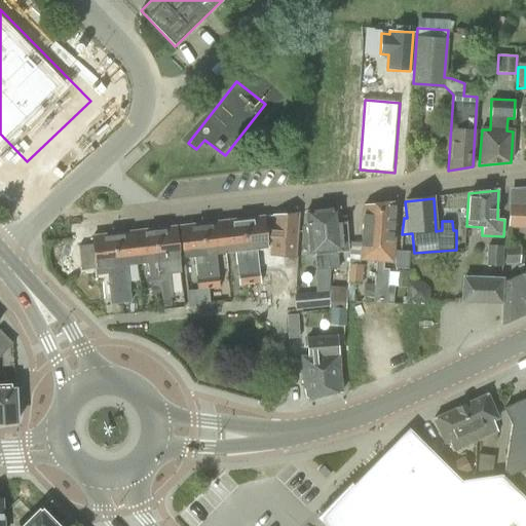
[(383,269),(384,263),(393,263),(398,202),(380,204),(375,262),(374,285),(372,302),(386,304),(387,286),(388,269),(383,269)]
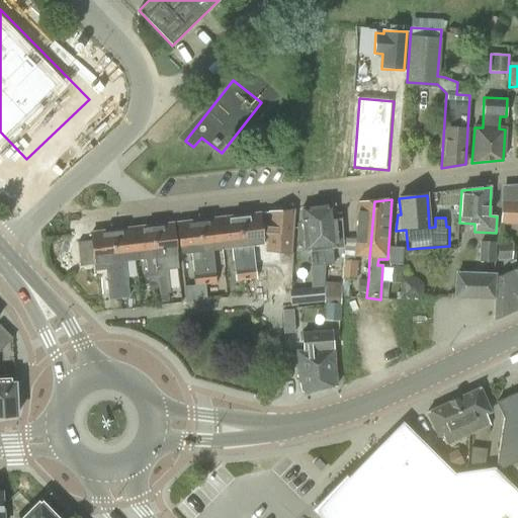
[(354,257),(369,258),(374,201),(358,202),(354,257)]
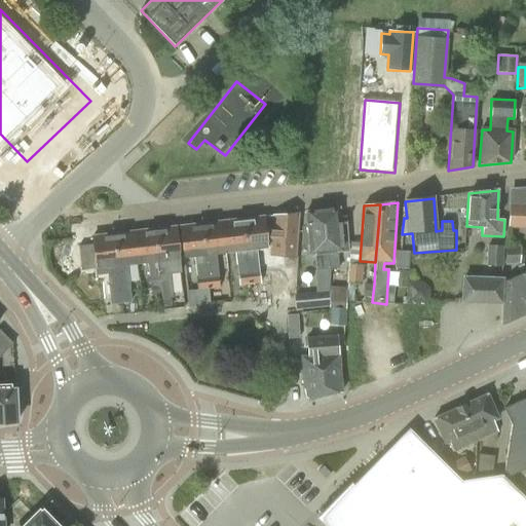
[(525,204),(509,204),(509,228),(525,228),(525,204)]
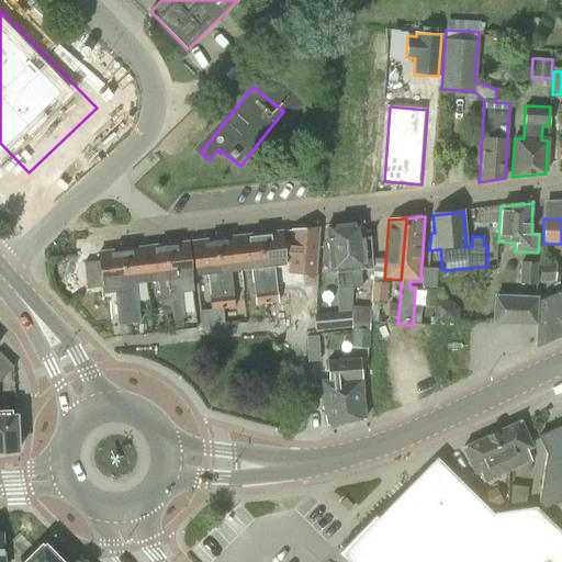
[(346,225),(351,289),(351,298),(357,298),(356,288),(362,287),(360,270),(372,269),(369,233),(362,234),(361,223),(346,225)]
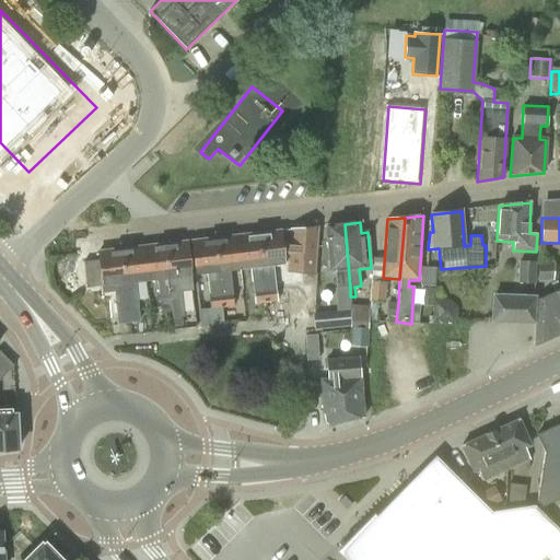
[(335,271),(337,289),(350,288),(345,224),(325,226),(326,241),(322,242),(322,256),(321,256),(322,261),(328,261),(329,272),(335,271)]
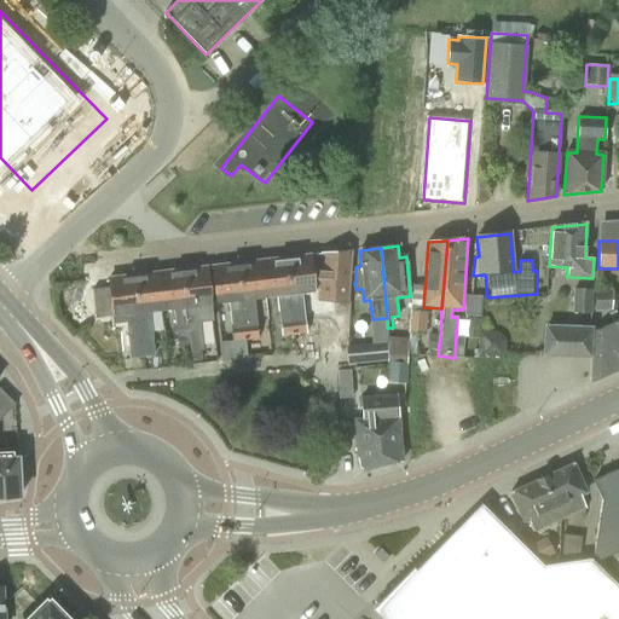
[(318,291),(318,301),(347,304),(351,250),(322,254),(318,291)]
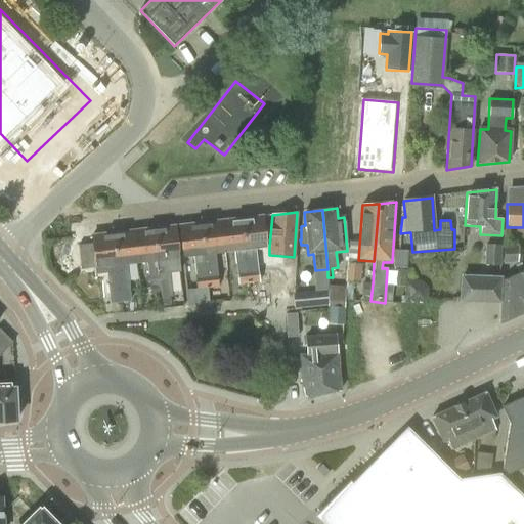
[(256,249),(269,247),(272,215),(241,219),(249,284),(260,282),(256,249)]
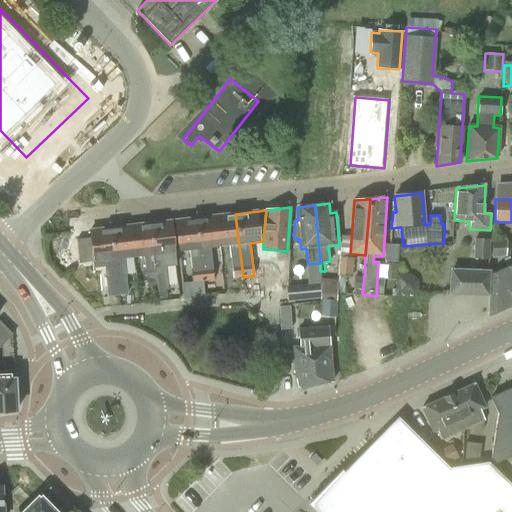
[(228,245),(233,278),(243,277),(235,214),(216,216),(219,246),(228,245)]
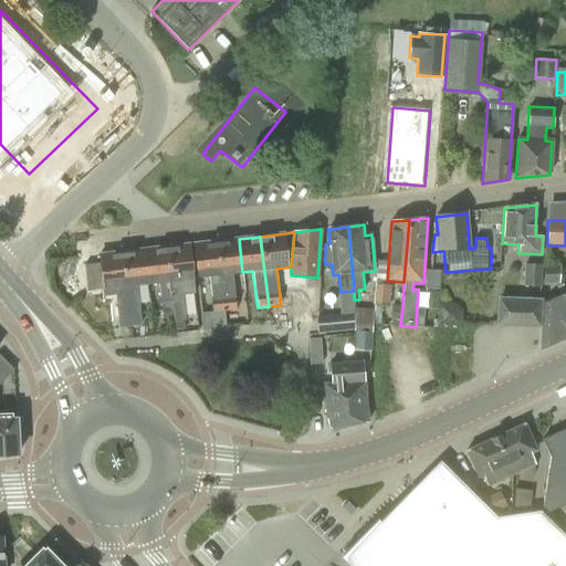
[(239,239),(216,242),(226,328),(227,328),(226,312),(237,310),(232,273),(242,272),(239,239)]
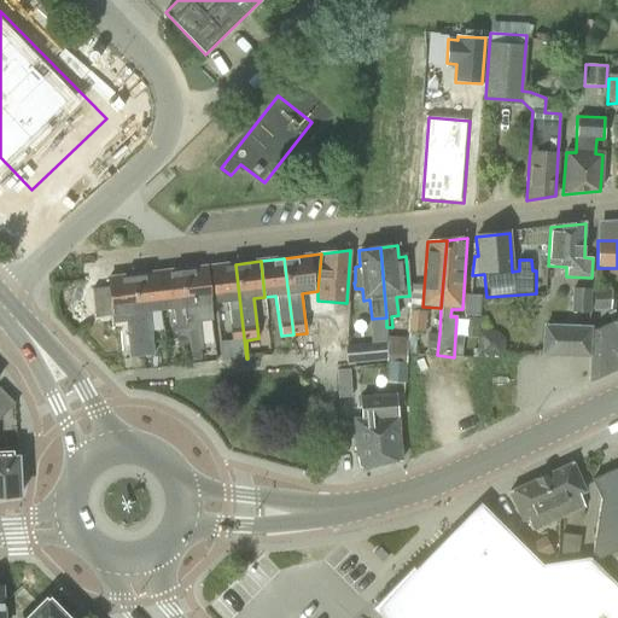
[(246,359),(235,264),(211,267),(215,303),(227,302),(234,360),(246,359)]
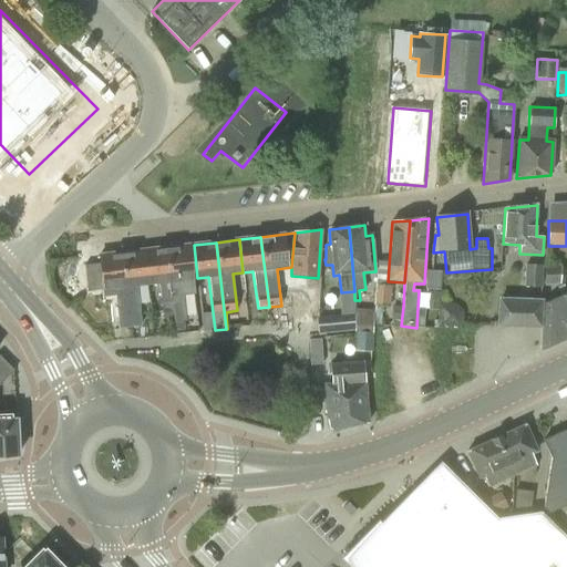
[(166,248),(173,316),(176,331),(185,330),(184,321),(186,321),(183,295),(194,294),(188,246),(166,248)]
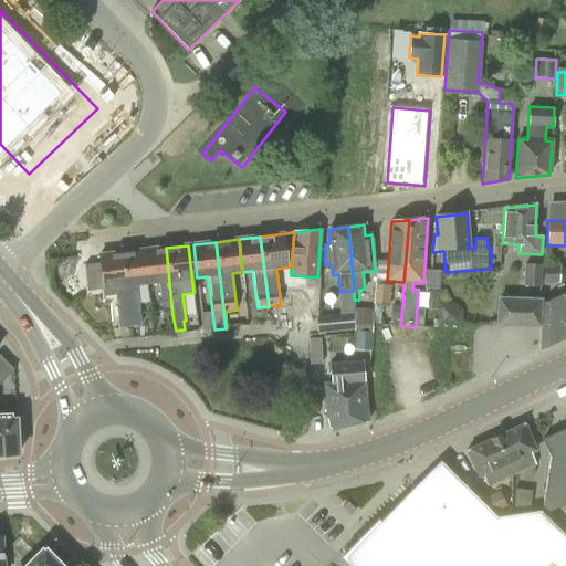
[(163,316),(173,315),(166,248),(144,251),(147,284),(158,283),(163,316)]
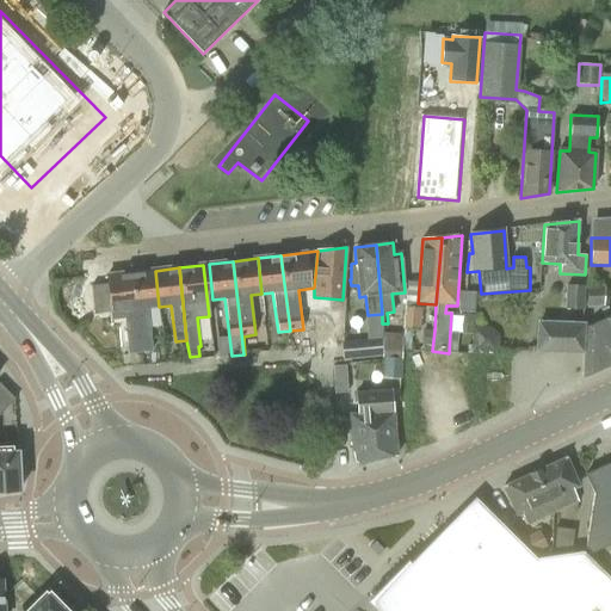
[(147,308),(159,307),(155,271),(130,273),(140,352),(152,351),(147,308)]
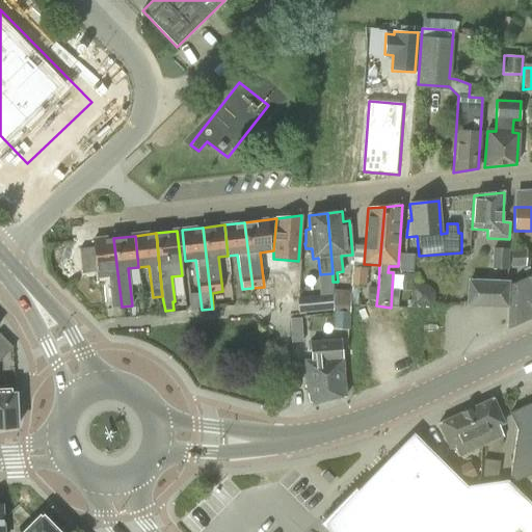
[(111,308),(122,307),(113,238),(92,240),(94,247),(80,249),(82,273),(97,272),(107,271),(111,308)]
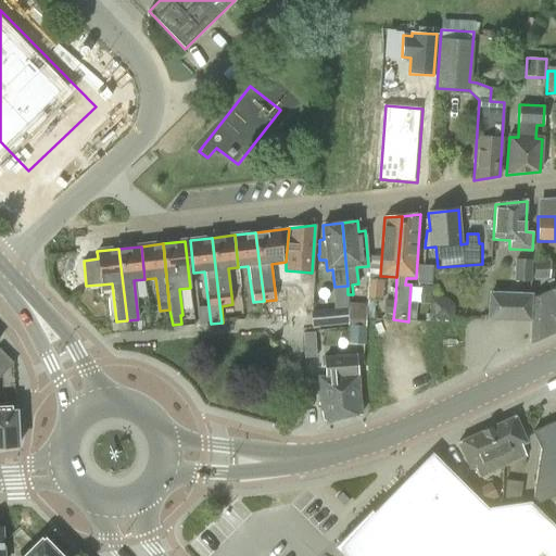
[(514,281),(531,281),(532,260),(515,258),(514,281)]
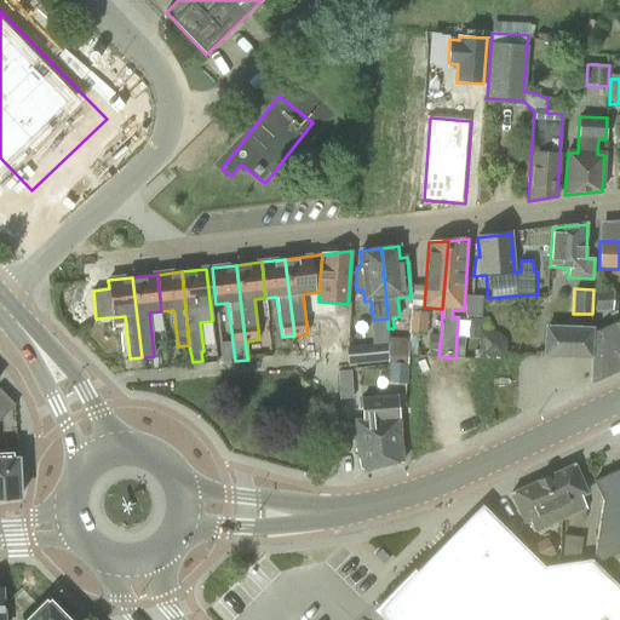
[(612,310),(613,291),(597,291),(595,313),(609,311),(608,310),(612,310)]
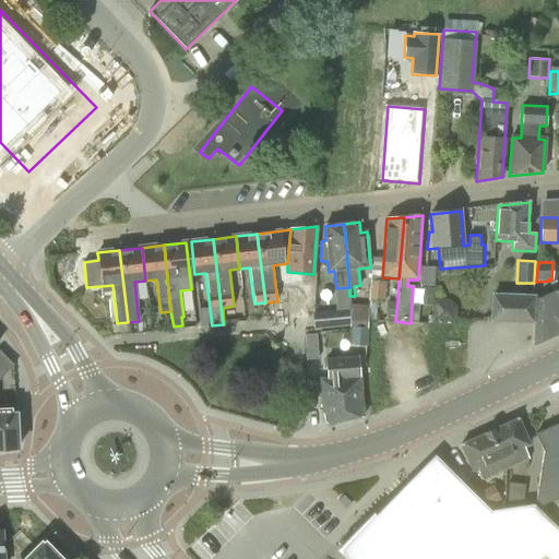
[(436,285),(437,265),(425,264),(424,284),(436,285)]
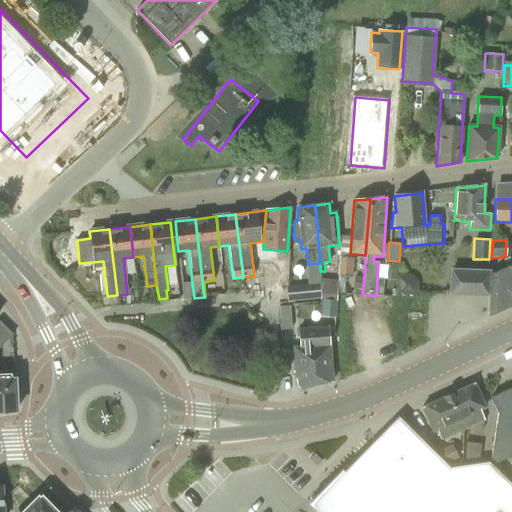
[(338,276),(351,277),(353,258),(340,256),(338,276)]
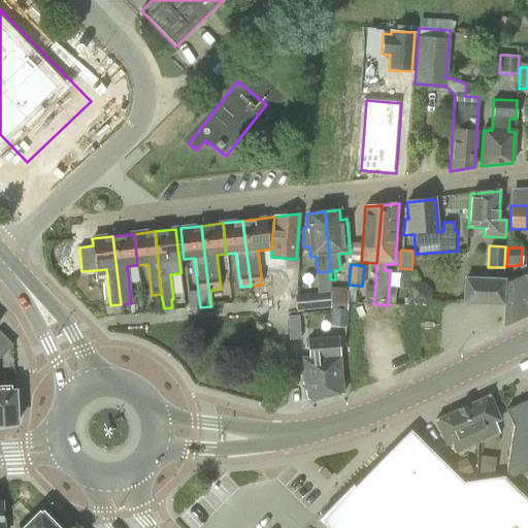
[(287,286),(296,287),(297,275),(288,274),(287,286)]
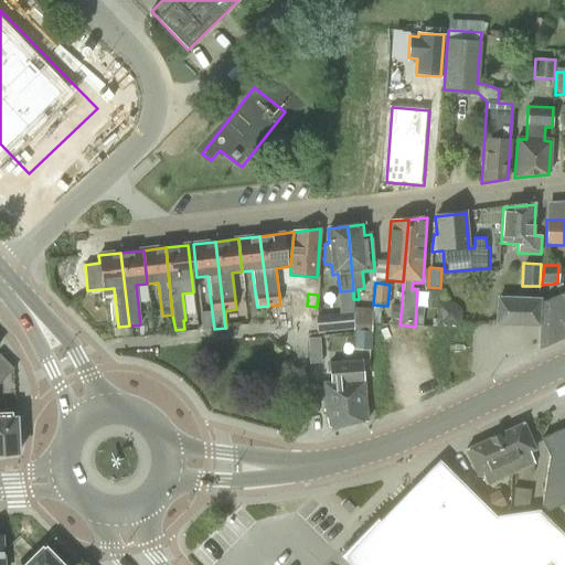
[(564,311),(564,308),(560,295),(542,302),(540,347),(561,338),(556,320),(564,316),(564,315),(564,312),(564,311)]
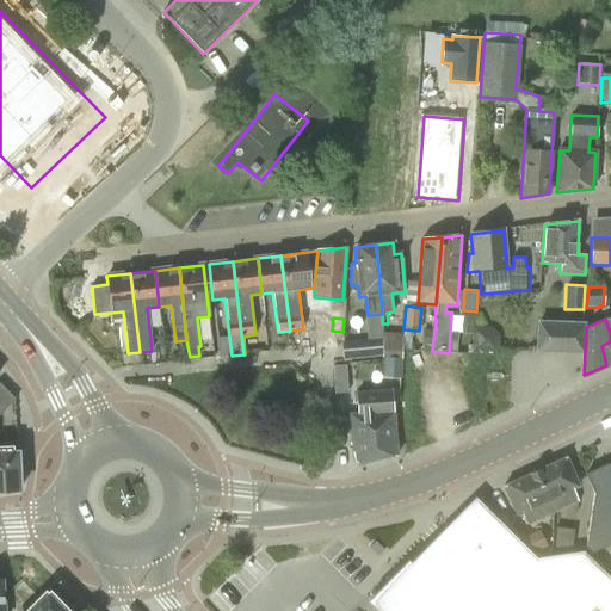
[(582,326),(538,323),(538,350),(581,352),(582,326)]
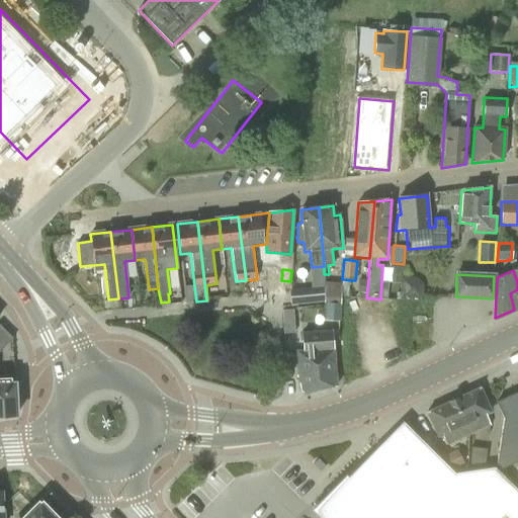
[(425,276),(405,275),(403,305),(416,305),(414,335),(446,337),(448,293),(424,291),(425,276)]
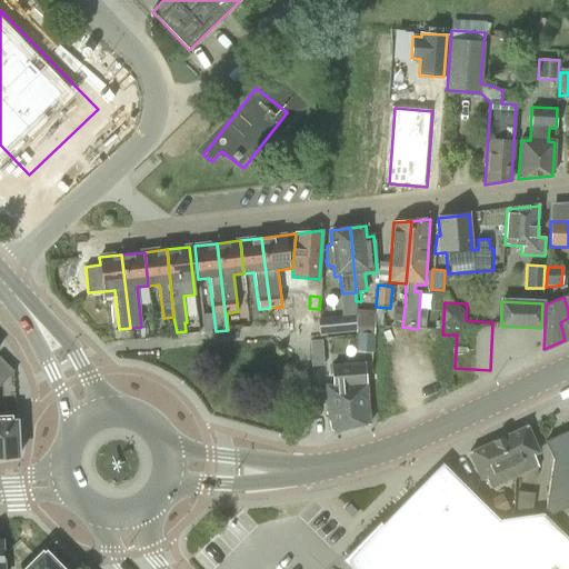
[(319,319),(320,335),(357,331),(355,308),(347,309),(348,317),(319,319)]
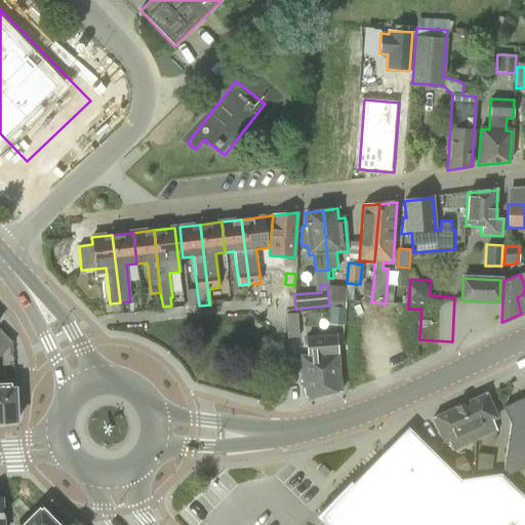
[(347,295),(330,295),(330,297),(330,306),(329,307),(346,308),(346,306),(346,298),(347,295)]
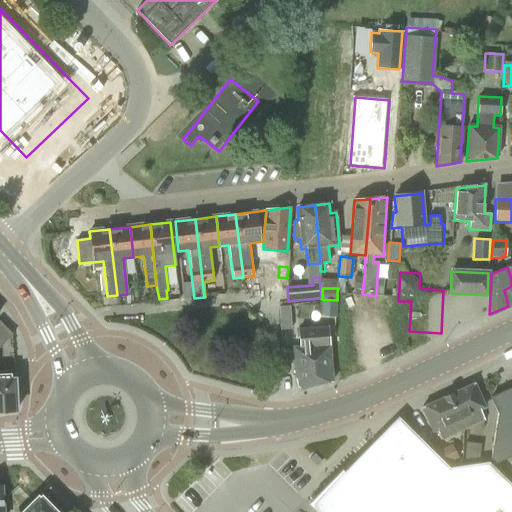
[(320,317),(326,317),(336,317),(337,300),(321,299),(321,301),(320,317)]
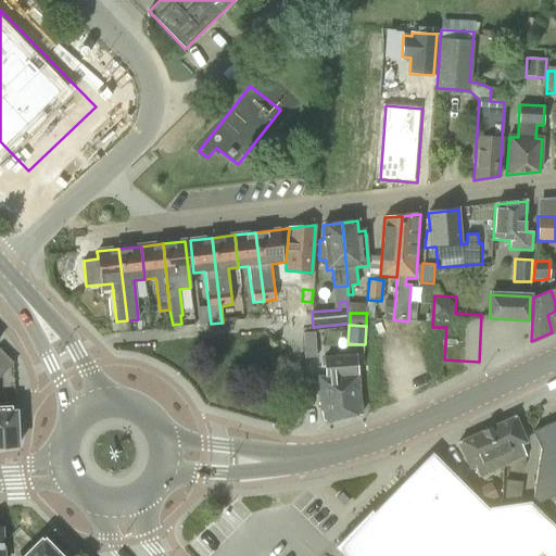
[(0,375),(12,364),(0,351),(0,375)]
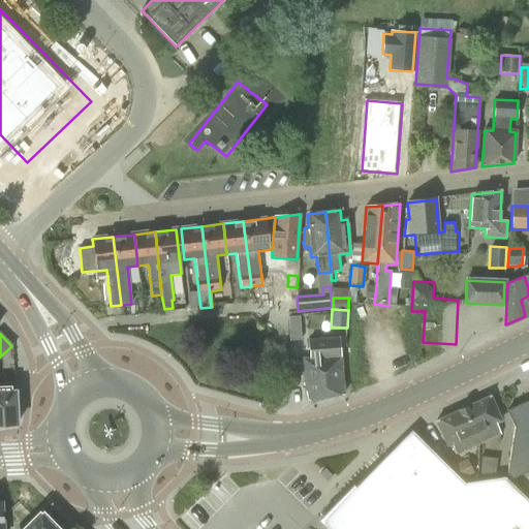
[(310,361),(303,361),(306,399),(311,402),(343,395),(340,347),(339,339),(337,339),(308,341),(309,352),(310,361)]
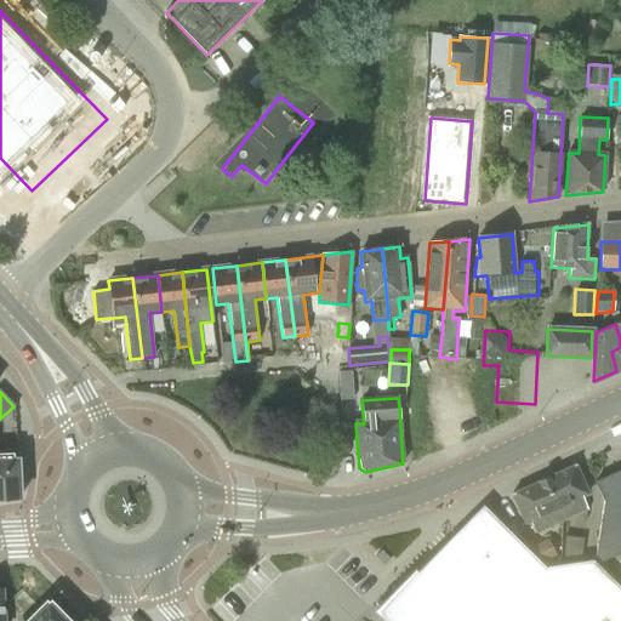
[(0,499),(20,497),(17,457),(13,457),(13,453),(0,454),(0,499)]
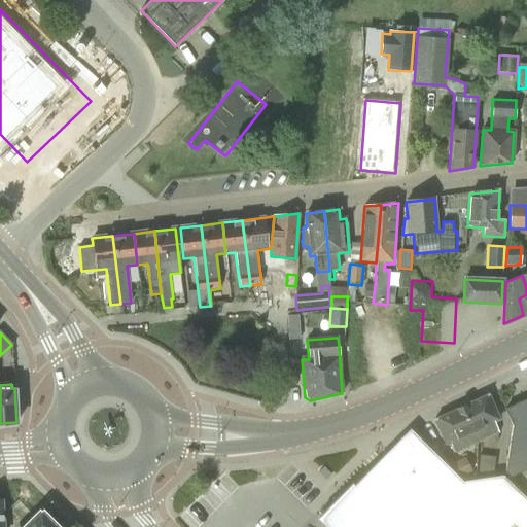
[(488,395),(461,408),(477,443),(499,431),(495,423),(499,421),(488,395)]
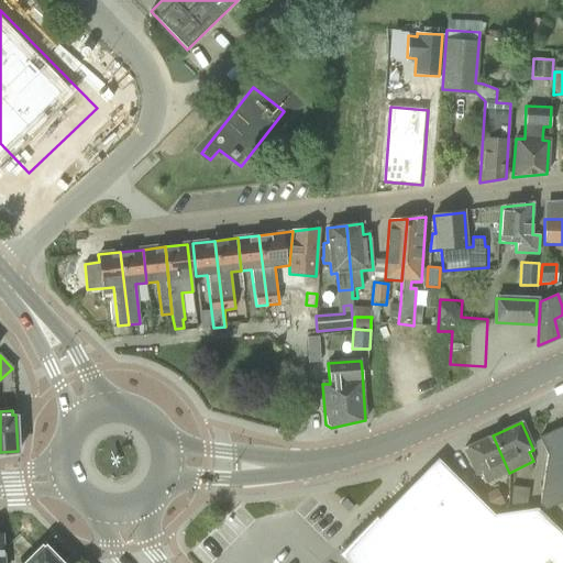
[(541,500),(522,509),(529,516),(562,500),(562,426),(539,438),(548,455),(541,500)]
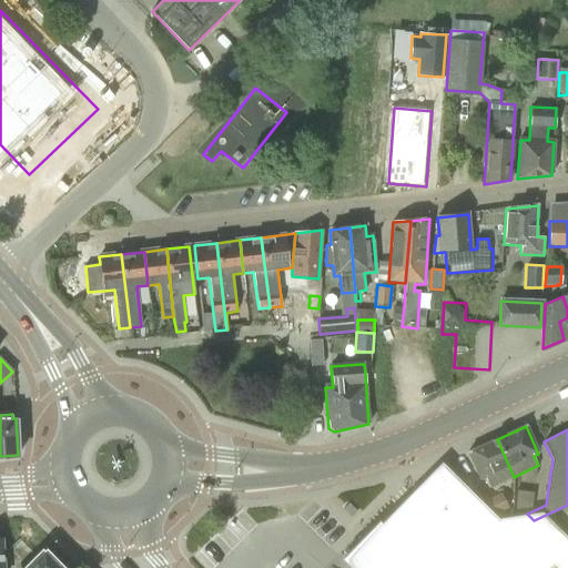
[(514,477),(497,439),(468,453),(480,479),(486,477),(490,487),(514,477)]
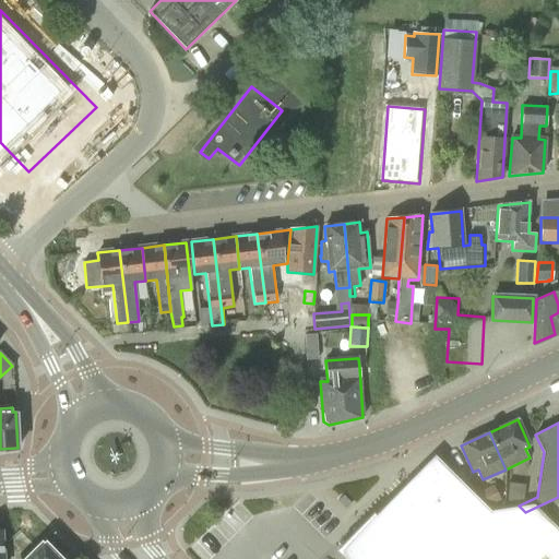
[(558,558),(558,547),(526,514),(479,519),(426,465),(359,532),(346,545),(361,558),(558,558)]
